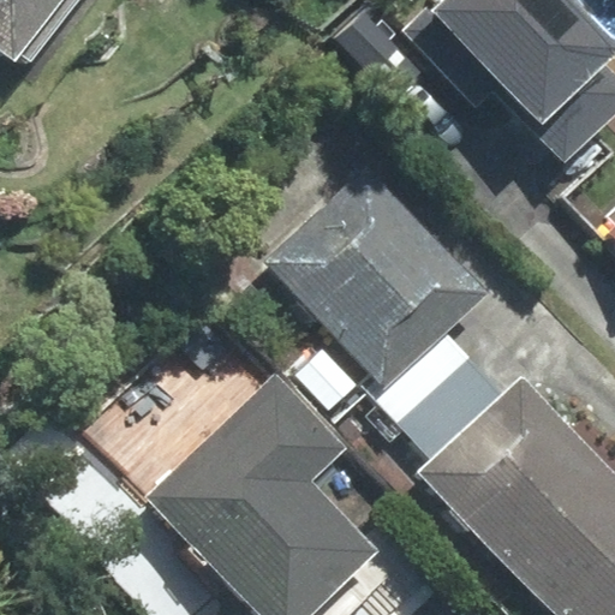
[(0,0),(0,48),(15,60),(22,52),(33,60),(79,0),(0,0)]
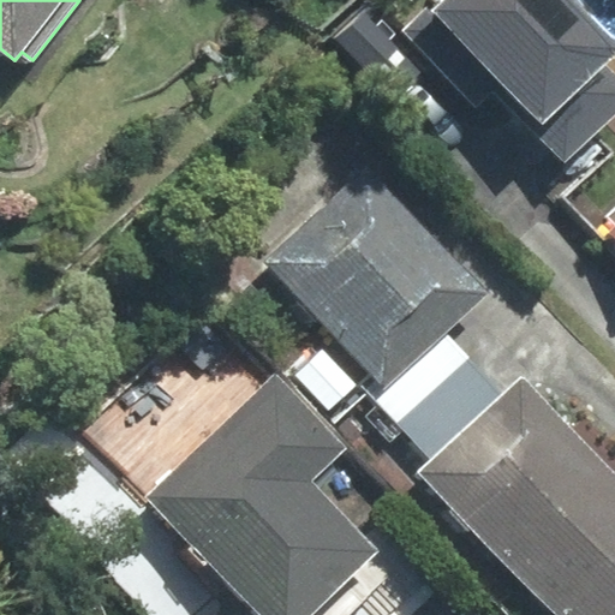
[(478,105),(494,90),(566,163),(614,117),(614,73),(605,64),(614,54),(614,37),(578,0),(437,0),(406,31),(478,105)]
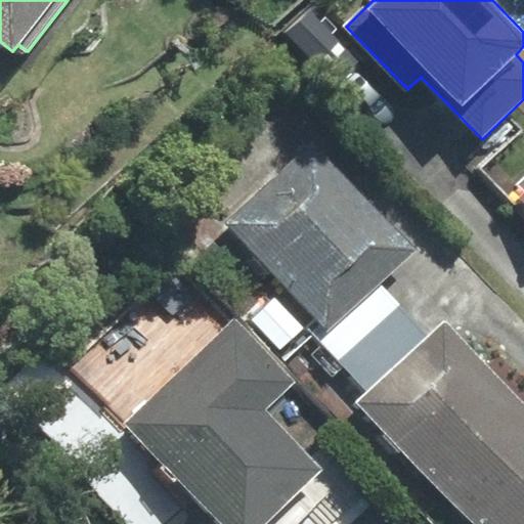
[(311,143),(227,222),(328,329),(378,281),(411,250),(311,143)]
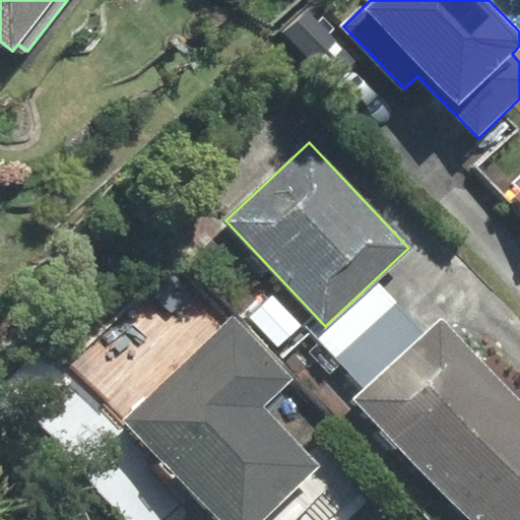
[(427,334),(375,279),(325,326),(315,336),(367,390),(427,334)]
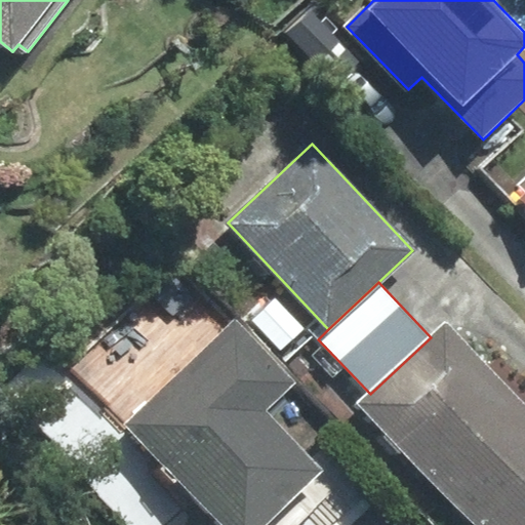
[(235,321),(128,423),(227,524),(261,524),(320,470),(264,411),(294,381),(235,321)]
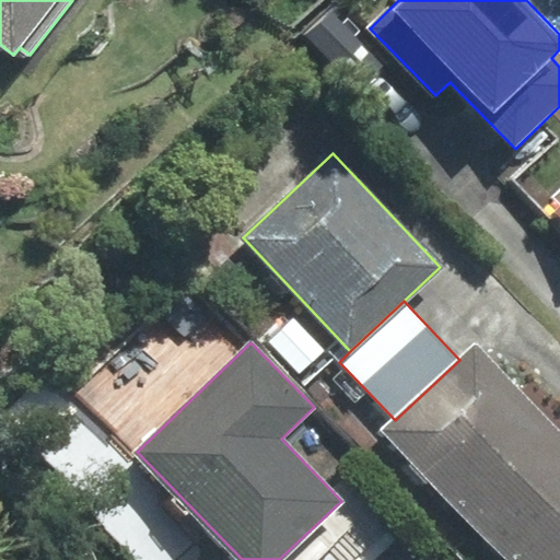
[(386,430),(486,534),(559,463),(559,430),(476,343),(459,360),(395,420),(386,430)]
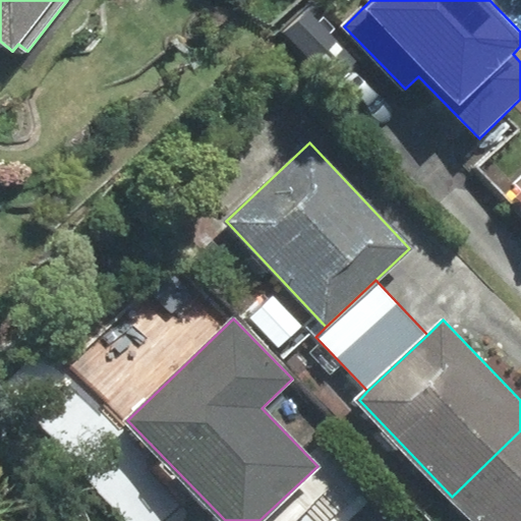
[(520,520),(520,430),(452,497),(475,520),(520,520)]
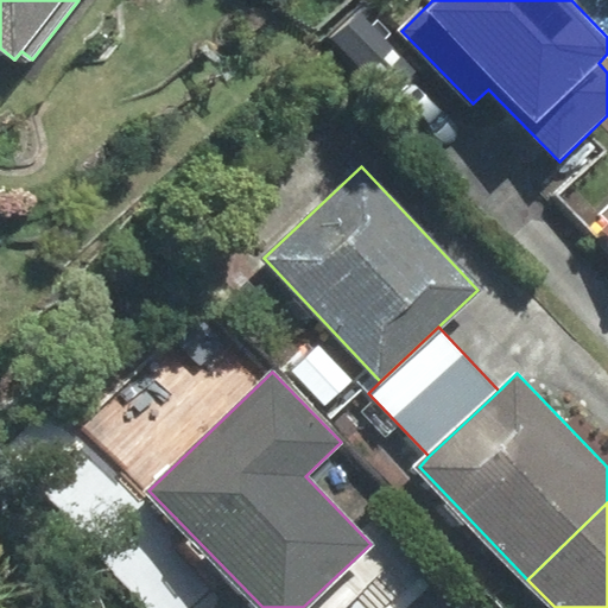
All buildings are outlined.
